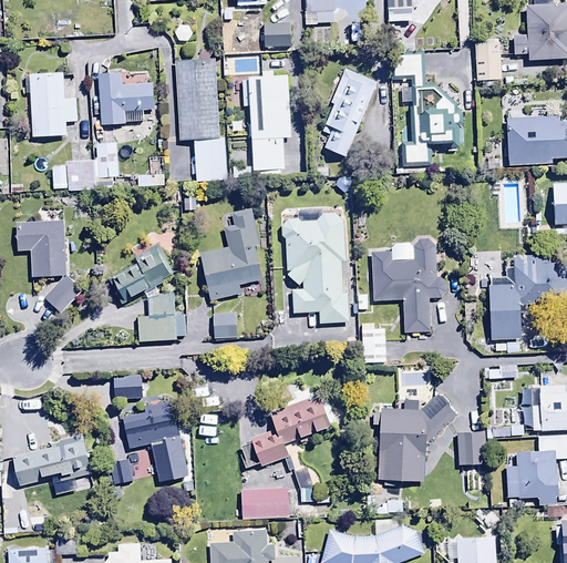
[(303,0),(303,10),(317,10),(317,21),(333,21),(333,0),(303,0)]
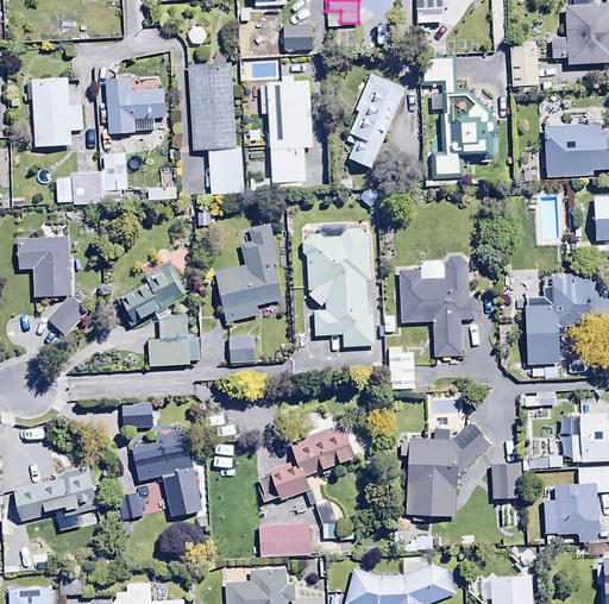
[(608,4),(564,6),(565,37),(548,38),(550,60),(569,58),(569,64),(608,62),(608,4)]
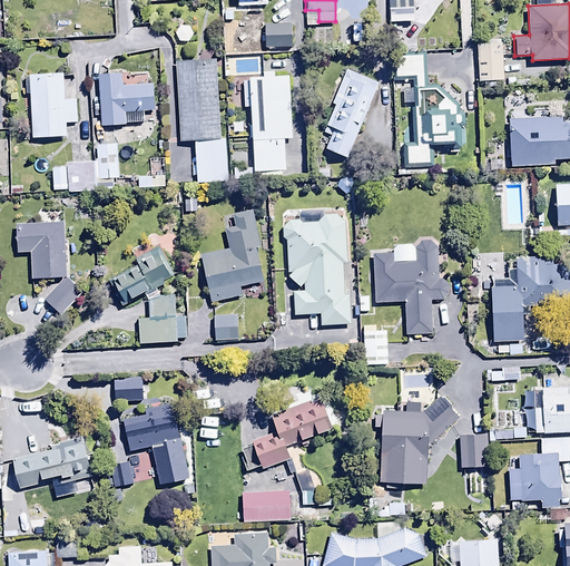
[(503,83),(502,37),(479,37),(480,80),(485,79),(485,84),(503,83)]
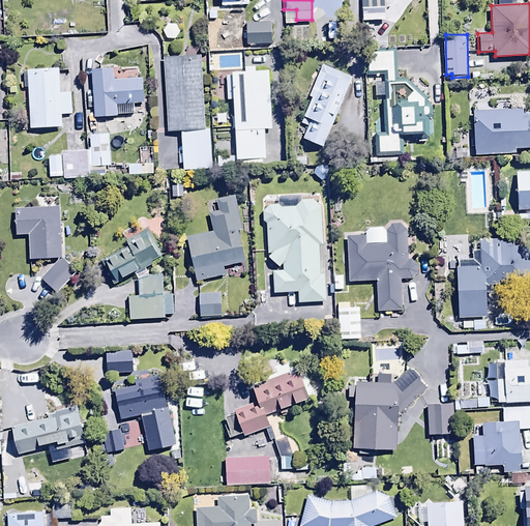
[(376,94),(387,95),(387,133),(374,133),(374,154),(403,154),(403,136),(432,136),(432,100),(405,80),(396,80),(395,49),(361,49),(361,71),(387,71),(387,82),(376,82),(376,94)]
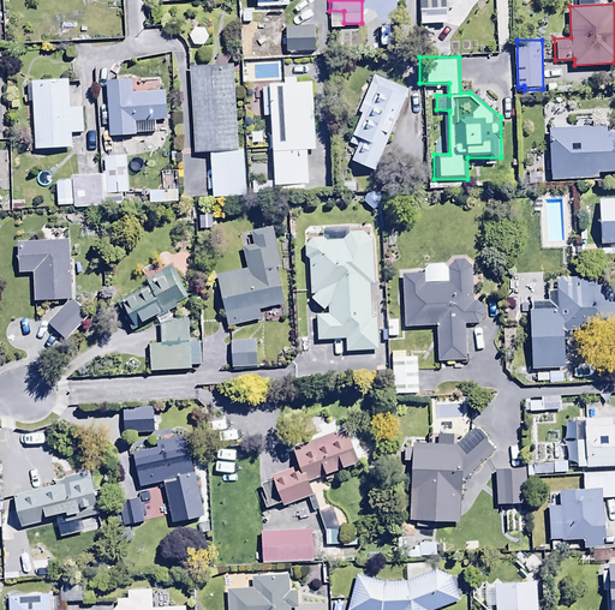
[(234,64),(190,66),(196,151),(209,150),(213,196),(246,195),(244,149),(239,149),(234,64)]
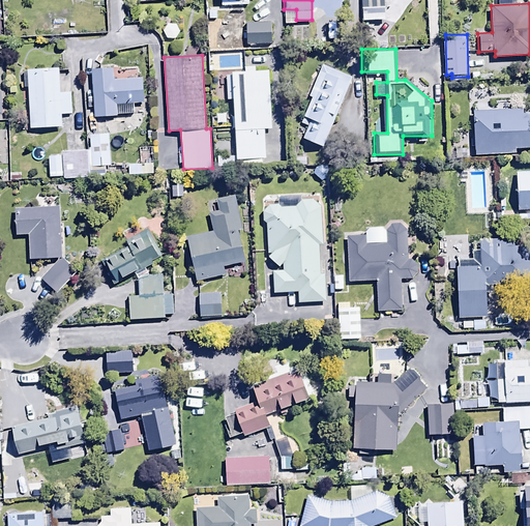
[(324,147),(351,76),(319,63),(306,95),(312,97),(302,123),(307,125),(302,139),(324,147)]
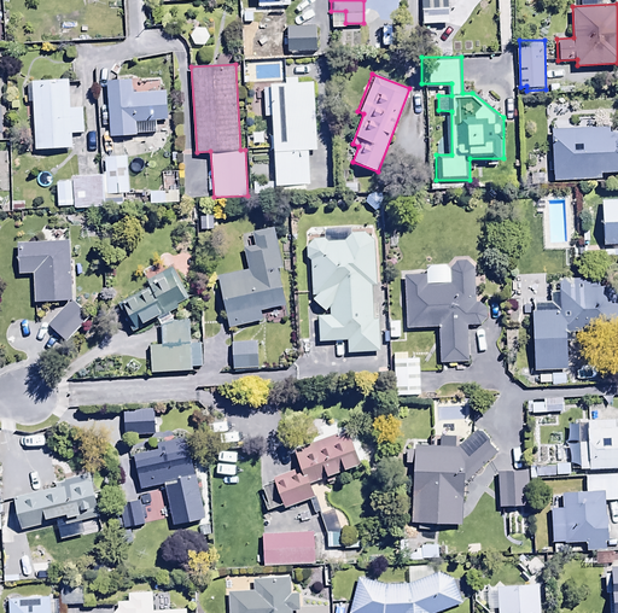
[(316,147),(313,81),(297,81),(297,75),(284,75),(284,83),(262,85),(263,116),(269,115),(274,180),(252,181),(254,196),(305,192),(305,184),(312,184),(309,149),(316,147)]
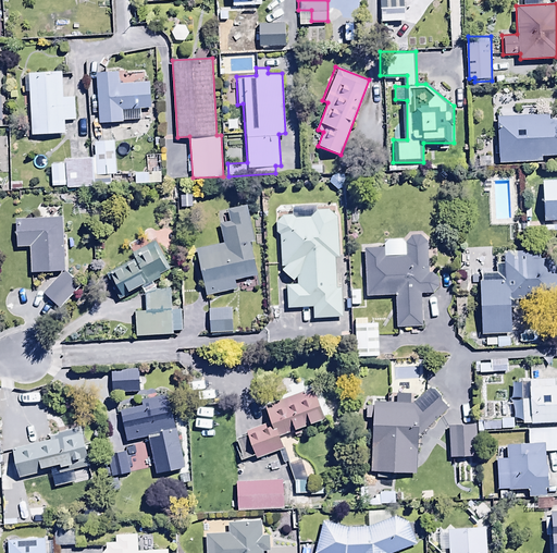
[(64,71),(29,72),(31,134),(66,133),(65,119),(75,118),(74,96),(65,96),(64,71)]
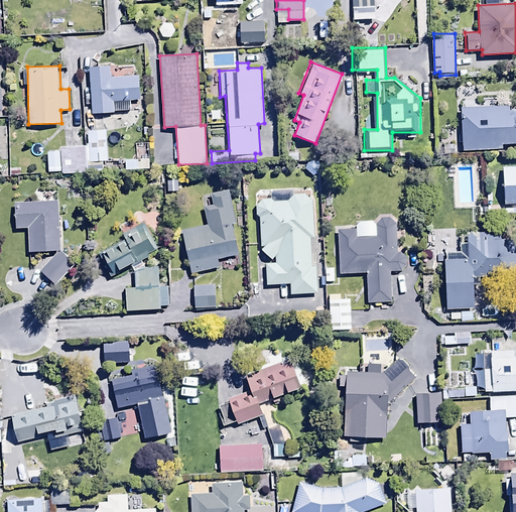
[(109,67),(89,68),(91,114),(116,112),(115,102),(139,101),(138,77),(110,78),(109,67)]
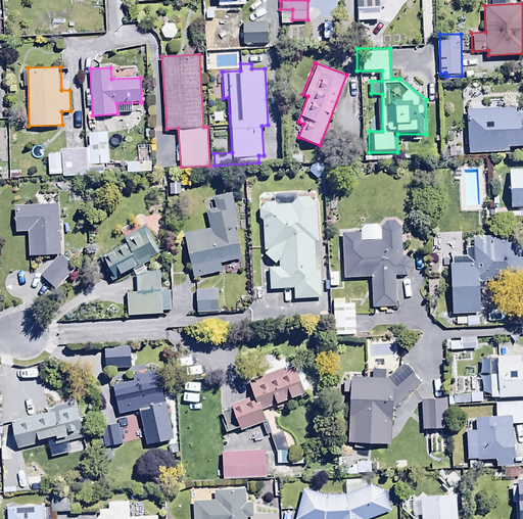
[(520,107),(467,108),(467,151),(509,150),(509,144),(522,143),(522,113),(521,113),(520,107)]
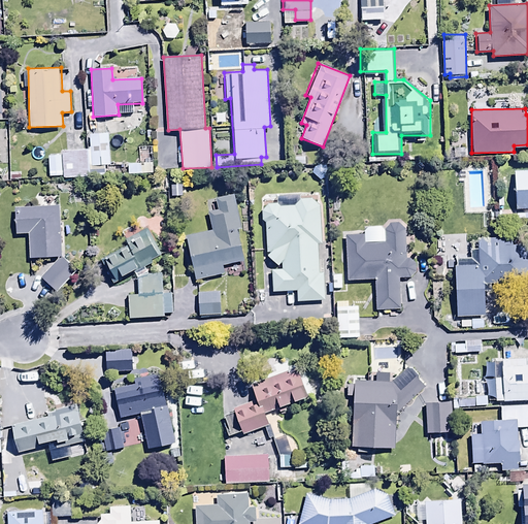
[(63,153),(48,153),(48,174),(63,174),(63,176),(91,175),(91,164),(111,164),(110,133),(89,133),(89,150),(63,150),(63,153)]
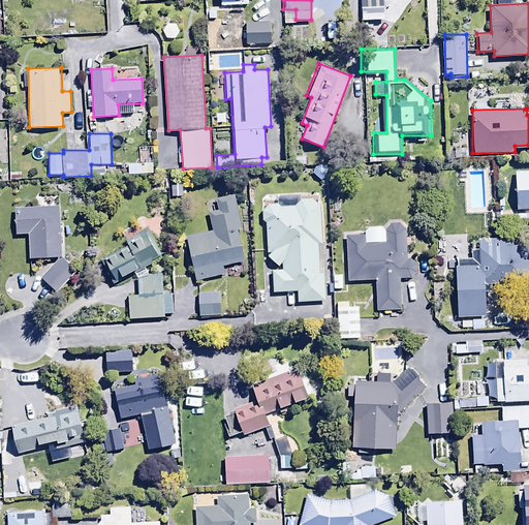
[(143,161),(129,161),(130,174),(144,173),(143,161)]
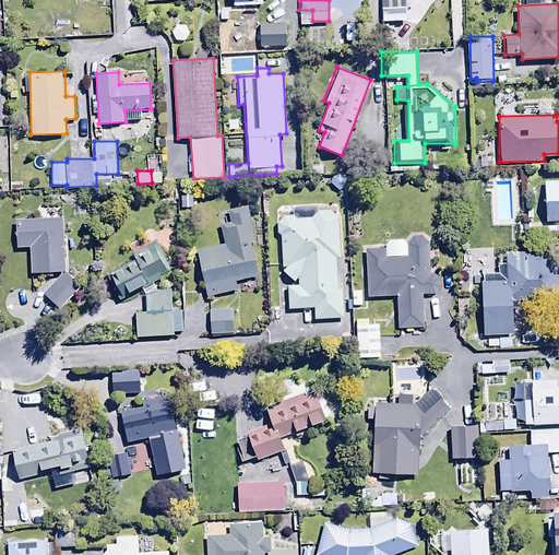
[(558,178),(544,179),(545,220),(558,219),(558,178)]
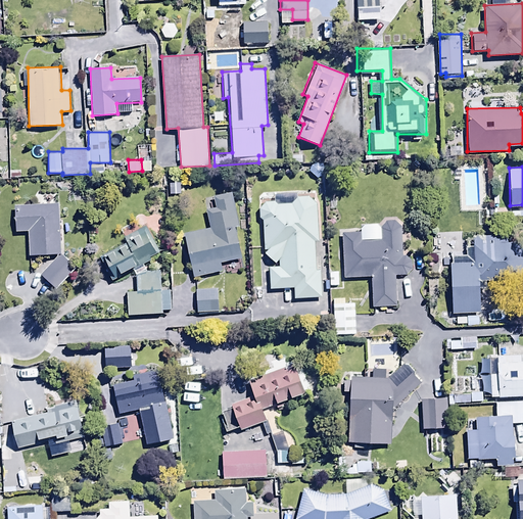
[(240,225),(232,190),(211,195),(215,207),(204,209),(208,228),(184,234),(195,276),(224,269),(222,261),(241,256),(234,227),(240,225)]
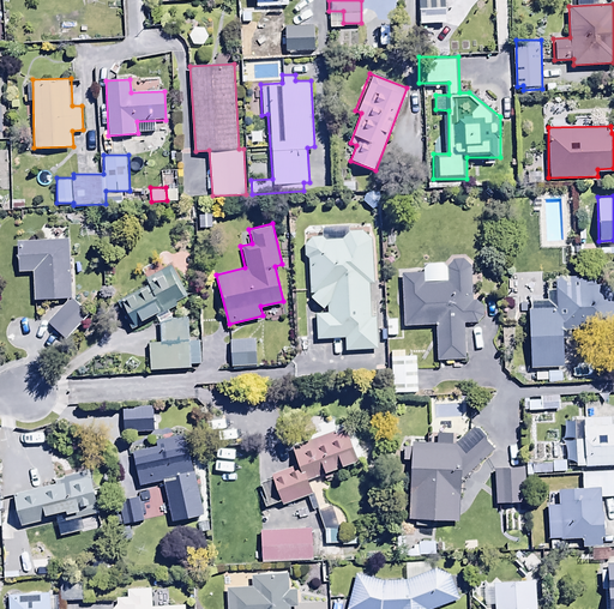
[(305,257),(308,257),(311,291),(314,290),(309,296),(323,308),(327,303),(327,312),(317,312),(318,344),(344,344),(344,348),(378,348),(378,317),(372,317),(371,283),(374,283),(373,237),(363,228),(350,228),(344,237),(326,239),(323,235),(312,236),(305,245),(305,257)]
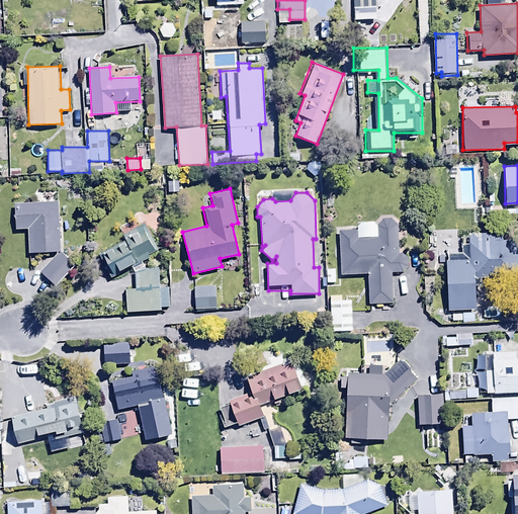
[(58,202),(15,202),(15,229),(29,229),(29,251),(58,251),(58,202)]
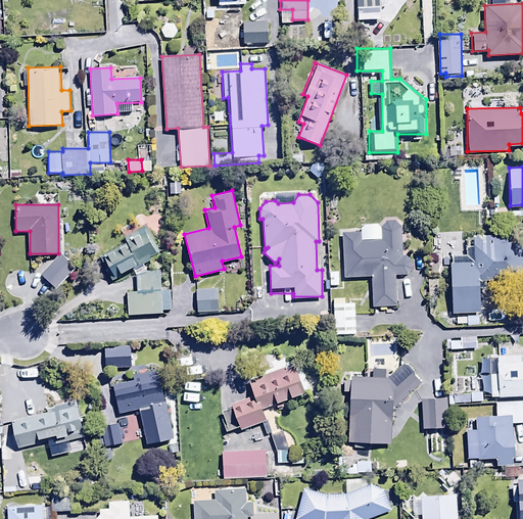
[(361,234),(342,234),(342,276),(371,276),(371,305),(396,305),(396,273),(411,273),(411,255),(402,255),(402,220),(381,220),(381,239),(361,239),(361,234)]
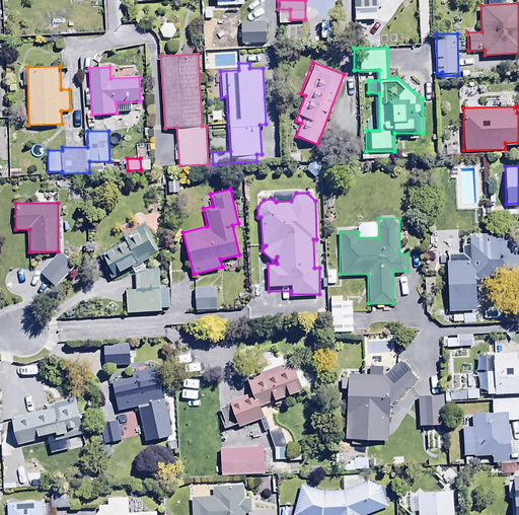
[(112,276),(156,248),(142,226),(98,254),(112,276)]
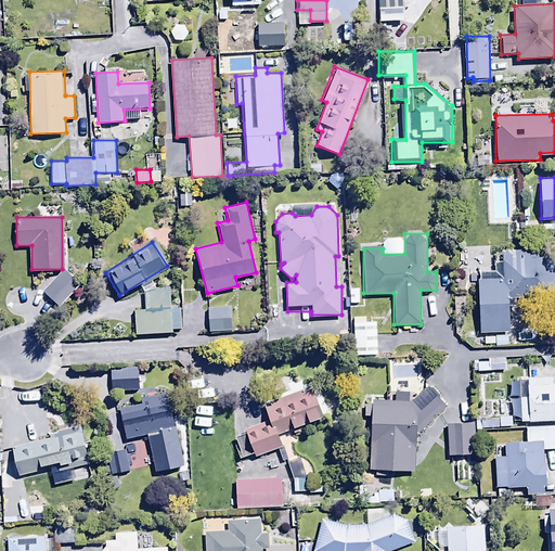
[(480,271),(481,279),(478,279),(480,331),(507,330),(506,298),(554,295),(554,247),(503,250),(503,261),(494,261),(494,271),(480,271)]
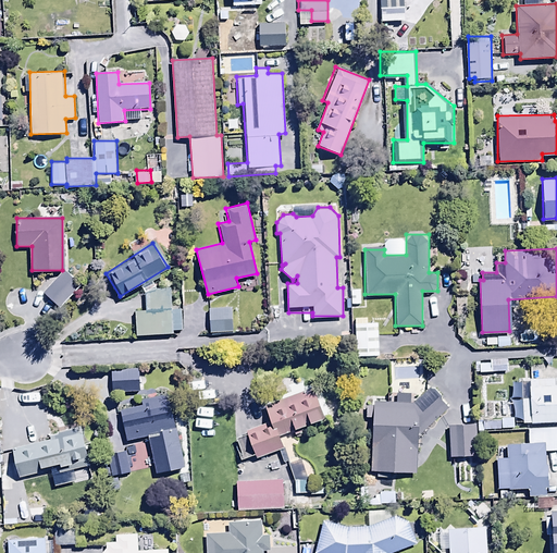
[(82,283),(65,269),(44,292),(60,306),(82,283)]
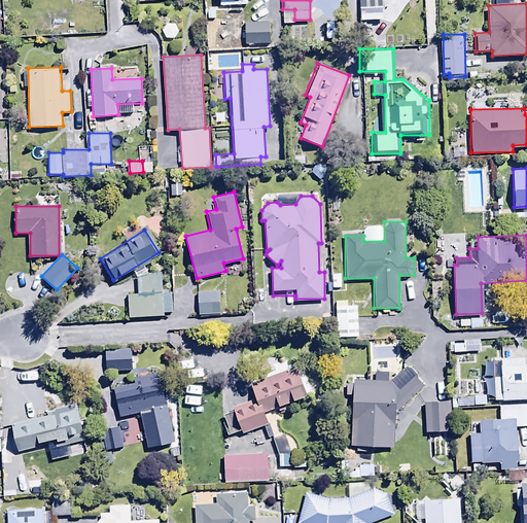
[(129,293),(130,316),(164,315),(164,312),(172,311),(171,294),(162,294),(161,274),(138,275),(139,292),(129,293)]
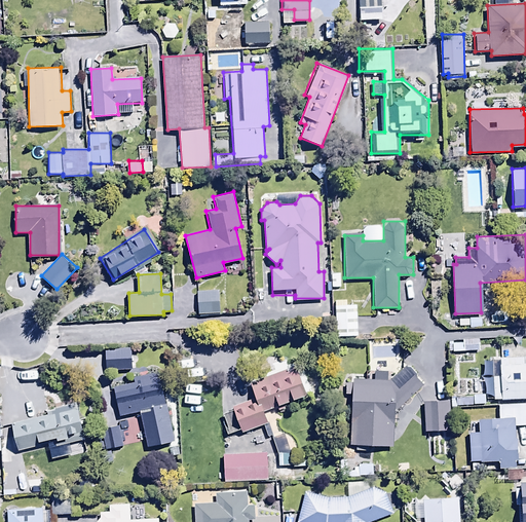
[(197,290),(197,310),(219,310),(219,290),(197,290)]
